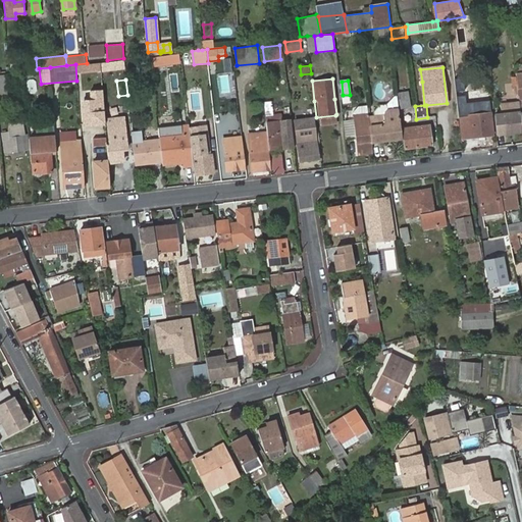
[(505,96),(517,94),(516,82),(504,83),(505,96)]
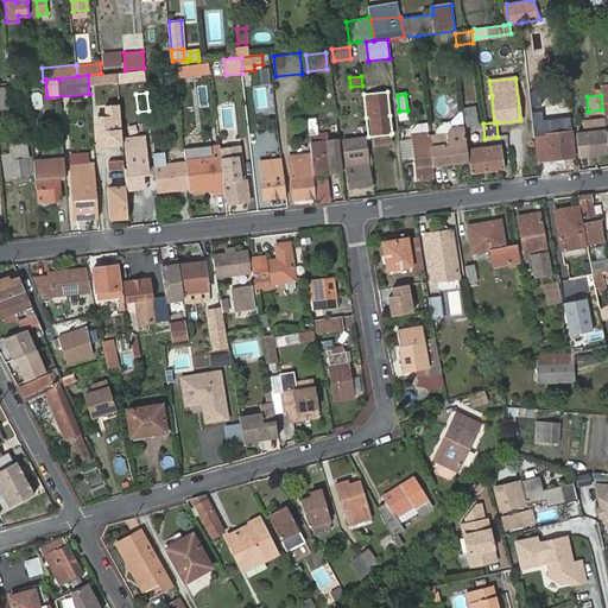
[(477,109),(462,111),(462,112),(464,127),(467,126),(473,126),(480,125),(477,109)]
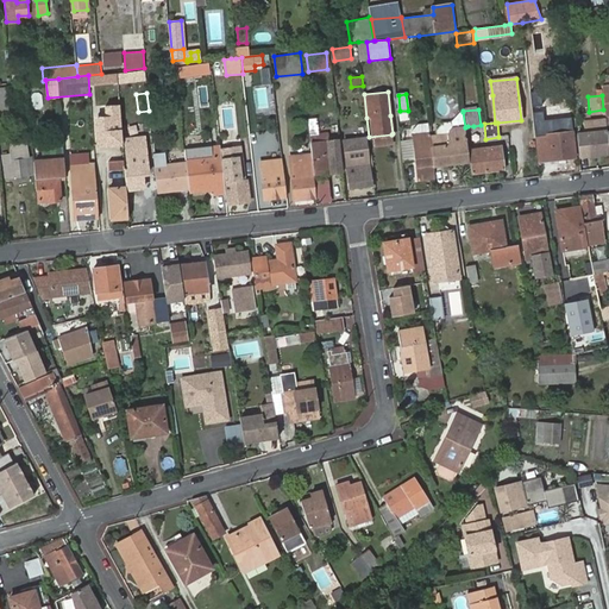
[(96,115),(98,145),(120,143),(119,113),(96,115)]
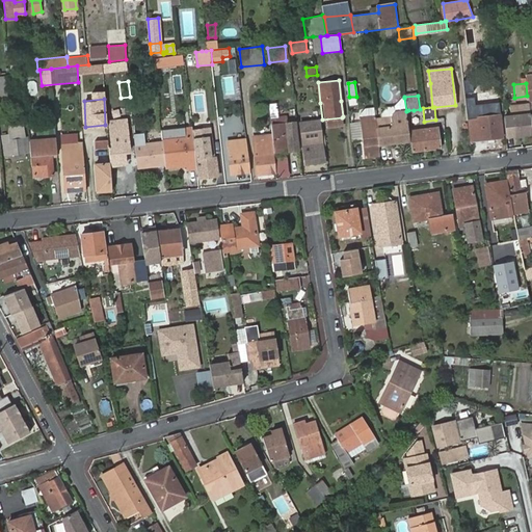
[(468,111),(471,141),(502,138),(499,105),(491,105),(491,108),(468,111)]
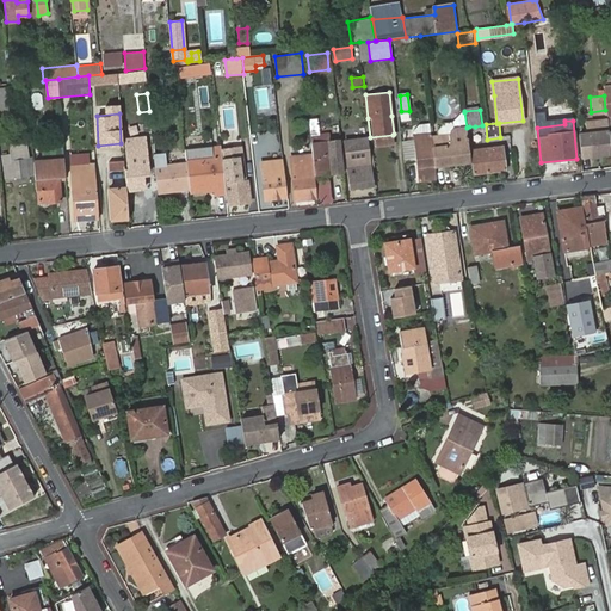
[(419,179),(436,177),(434,167),(432,147),(431,137),(430,123),(420,124),(414,131),(419,179)]
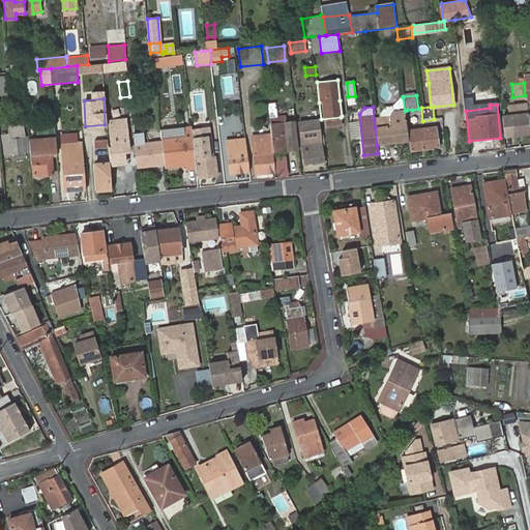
[(398,142),(408,141),(405,111),(391,113),(388,117),(374,119),(375,127),(377,145),(394,142),(393,140),(398,140),(398,142)]
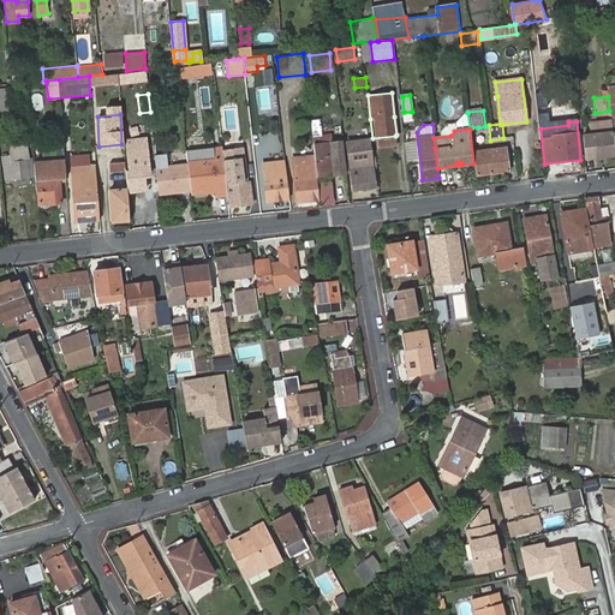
[(595,157),(614,155),(611,131),(592,135),(595,157)]
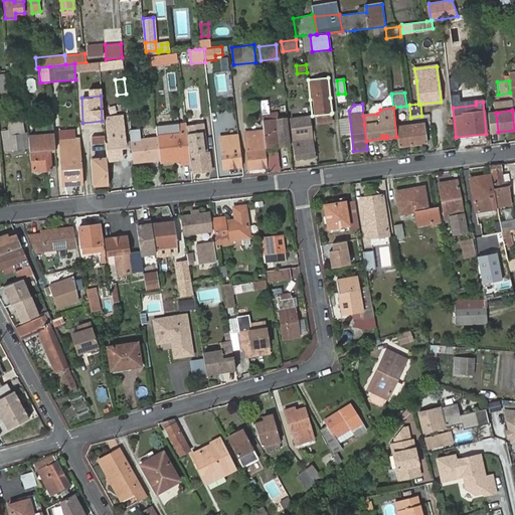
[(278,112),(262,113),(265,146),(290,144),(287,118),(278,119),(278,112)]
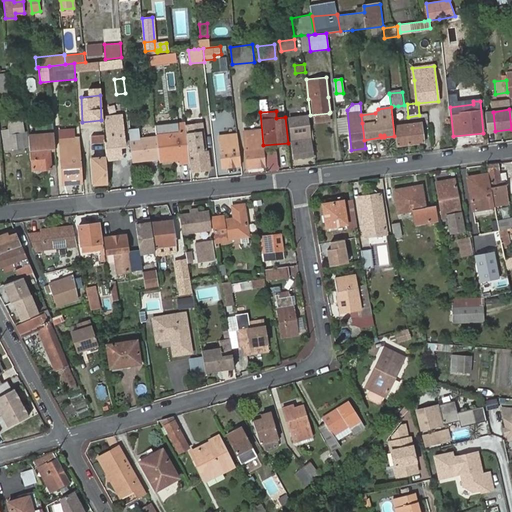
[(10,116),(9,129),(23,127),(22,114),(10,116)]
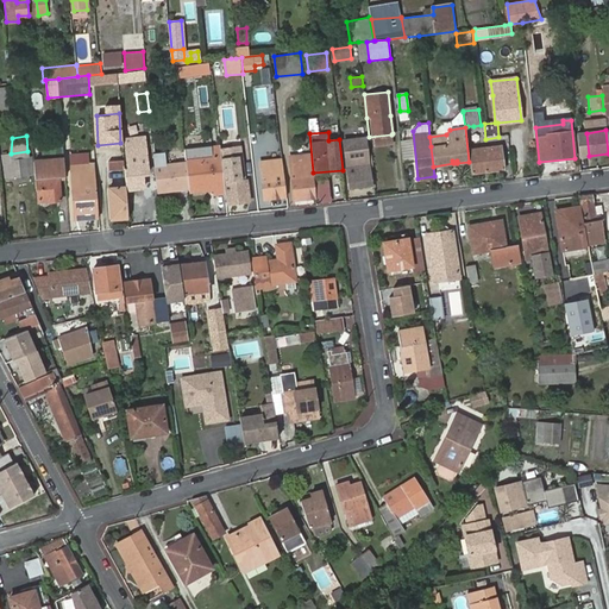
[(209,157),(184,159),(186,164),(188,189),(188,190),(212,188),(213,193),(224,192),(219,144),(208,145),(209,157)]
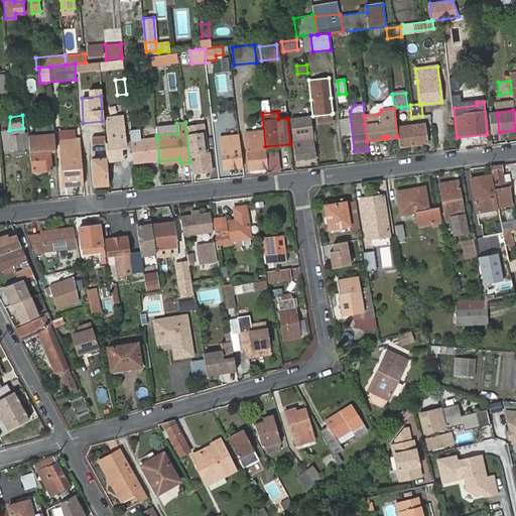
[(107,132),(109,148),(124,147),(122,123),(115,124),(115,125),(107,126),(108,131),(107,132)]
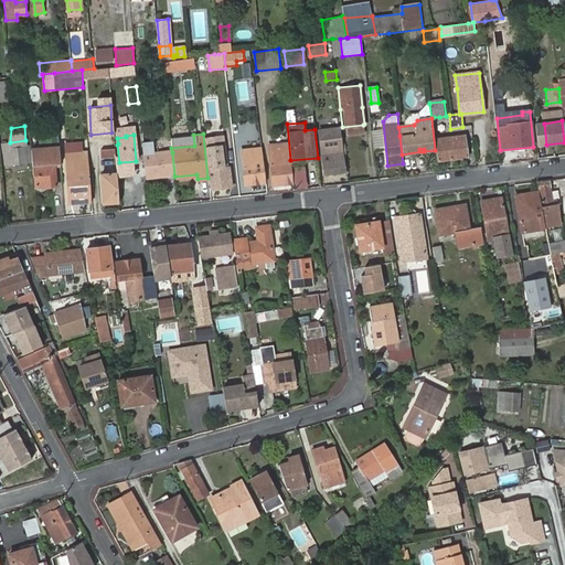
[(209,170),(211,189),(231,187),(228,167),(225,167),(222,136),(205,137),(209,169),(209,170)]
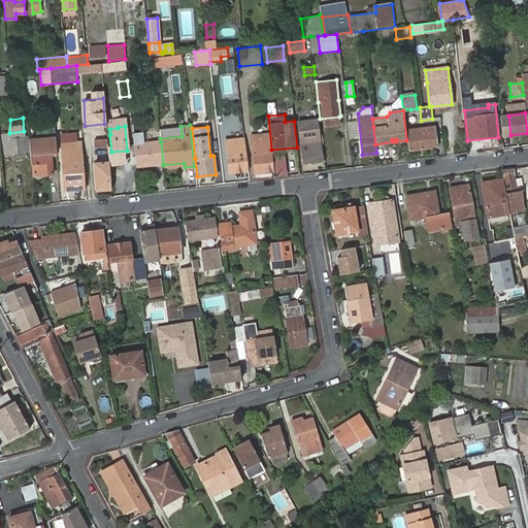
[(406,131),(409,150),(436,146),(433,127),(406,131)]
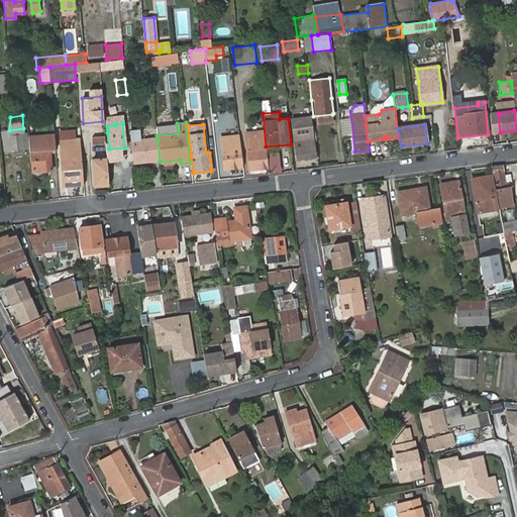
[(27,128),(28,137),(29,152),(39,152),(40,161),(32,162),(33,172),(50,170),(49,151),(56,150),(54,126),(27,128)]
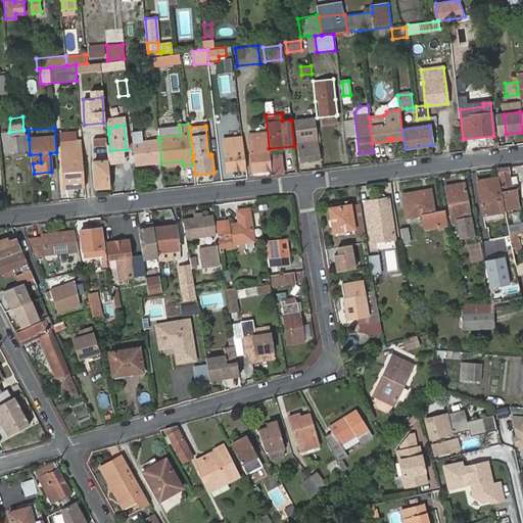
[(24,130),(9,132),(2,133),(5,153),(29,150),(26,130),(24,130)]
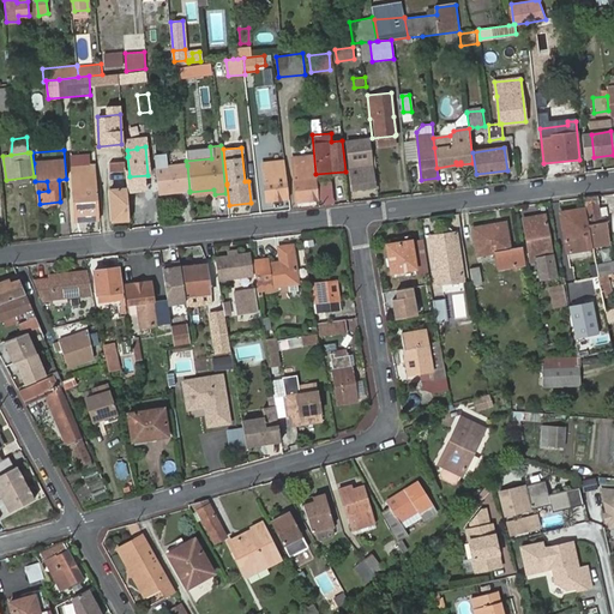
[(190,191),(187,166),(167,168),(166,156),(154,157),(157,194),(190,191)]
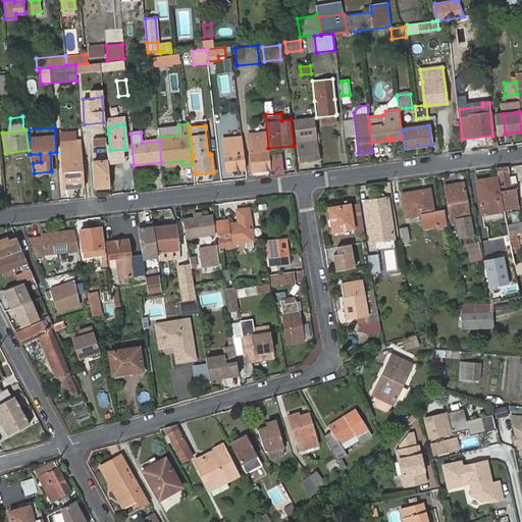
[(93,138),(93,146),(106,145),(105,137),(93,138)]
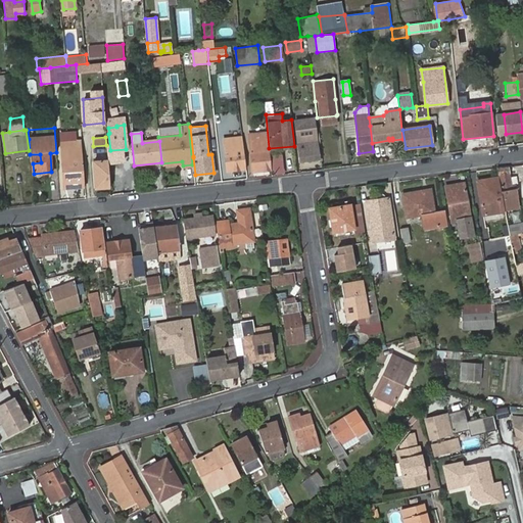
[(248,139),(252,172),(271,170),(269,150),(263,151),(260,137),(248,139)]
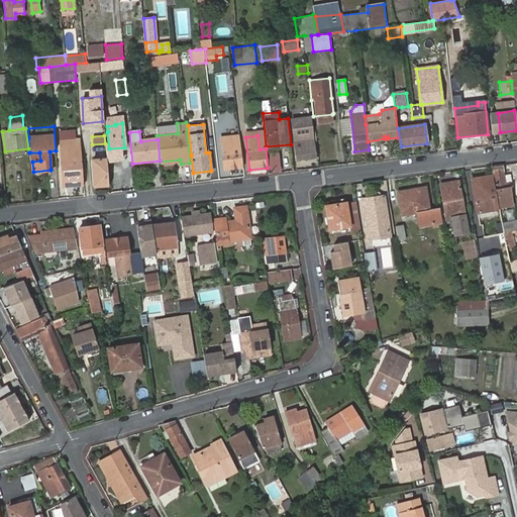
[(295,141),(298,160),(316,158),(314,139),(305,140),(304,135),(295,136),(296,140),(295,141)]
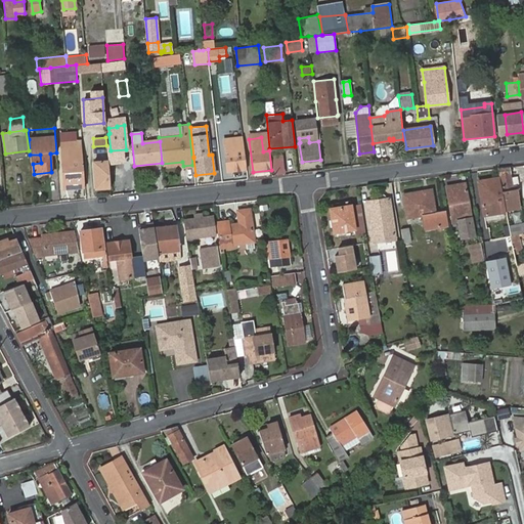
[(224,144),(225,153),(233,151),(232,143),(224,144)]
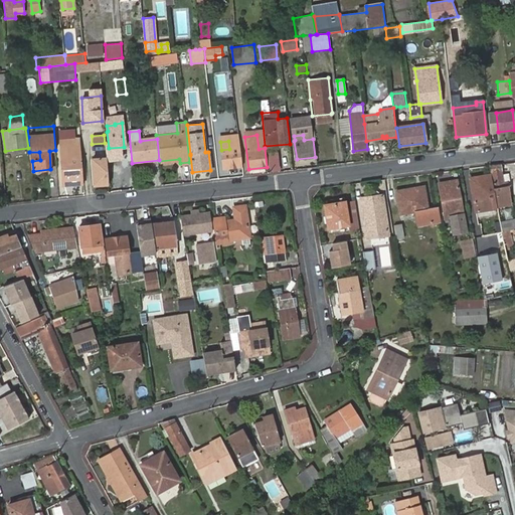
[(82,183),(79,142),(65,144),(67,163),(61,164),(62,185),(82,183)]
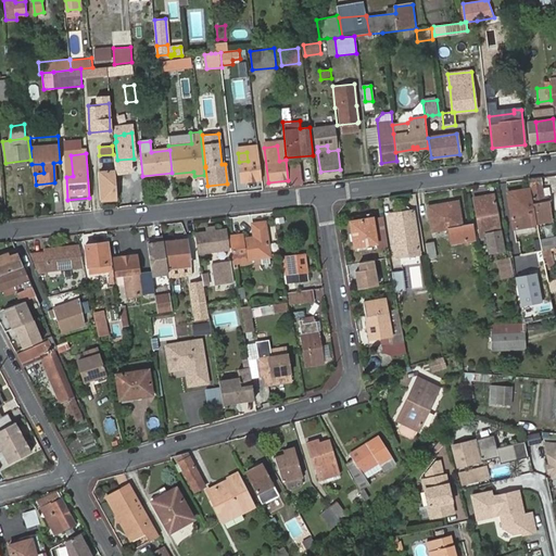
[(261,178),(258,160),(248,161),(239,162),(241,181),(261,178)]
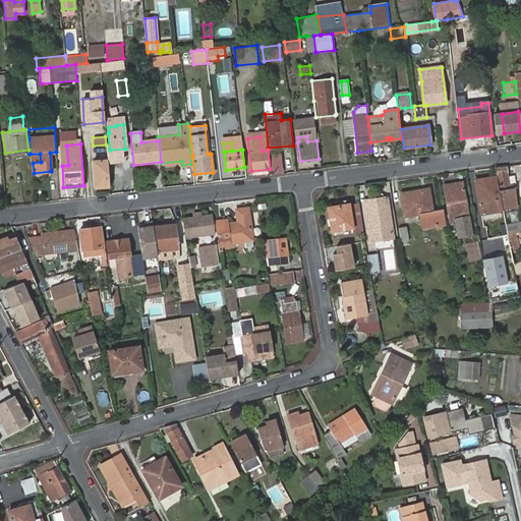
[(94,187),(109,186),(107,160),(92,161),(94,187)]
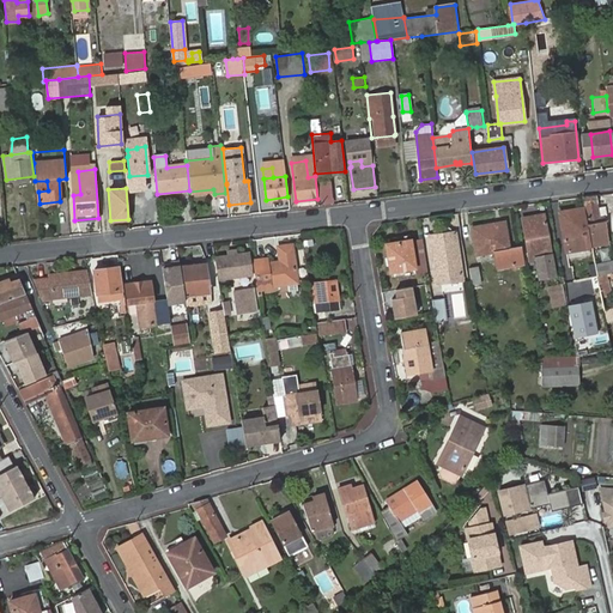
[(595,196),(583,198),(584,208),(592,248),(608,246),(604,218),(600,218),(598,204),(596,204),(595,196)]
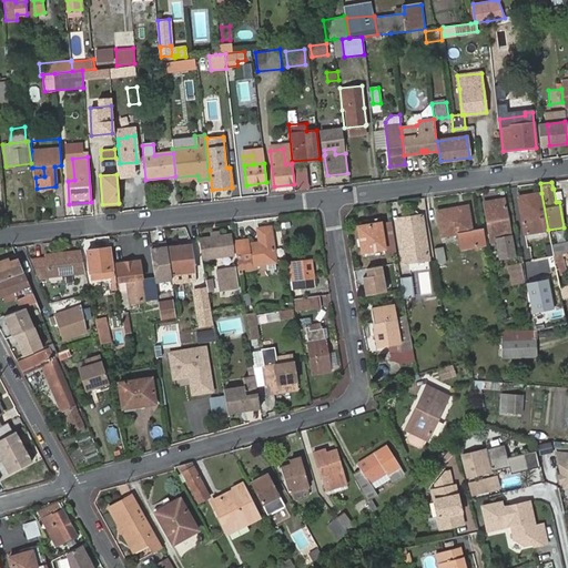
[(548,230),(541,193),(517,198),(526,246),(550,242),(548,230)]
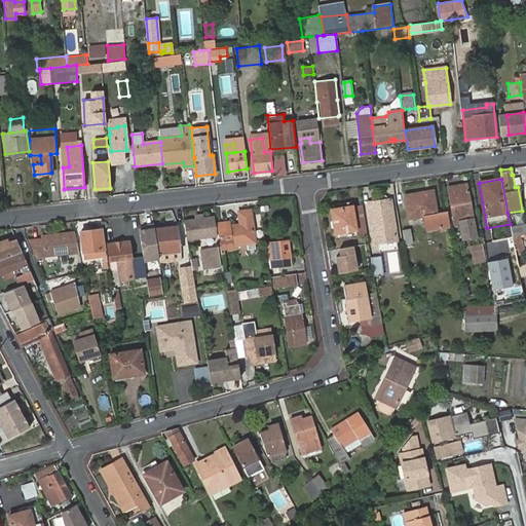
[(457,191),(447,192),(452,223),(471,220),(464,185),(457,186),(457,191)]
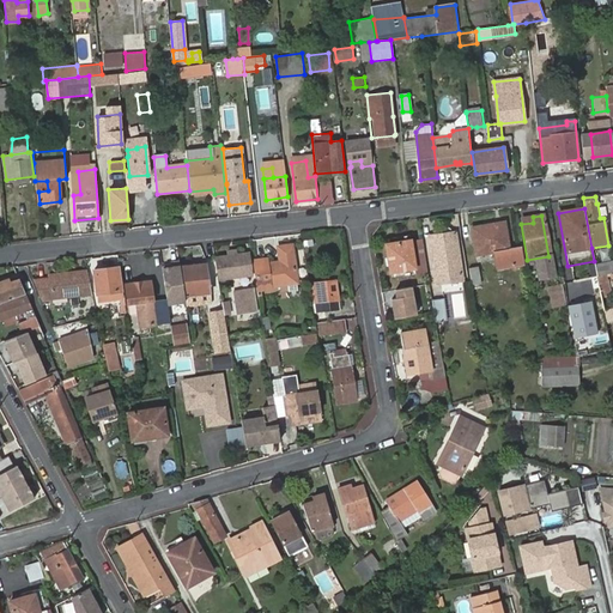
[(472,229),(475,255),(493,253),(508,250),(504,224),(472,229)]
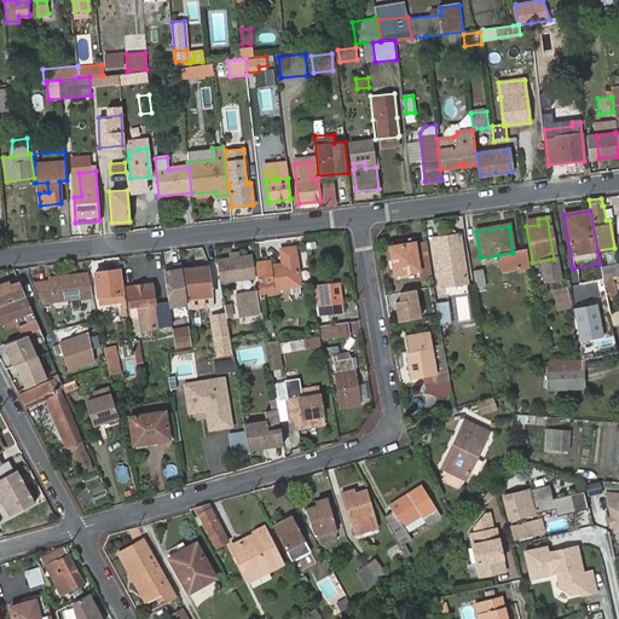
[(435,239),(440,273),(464,270),(458,236),(435,239)]
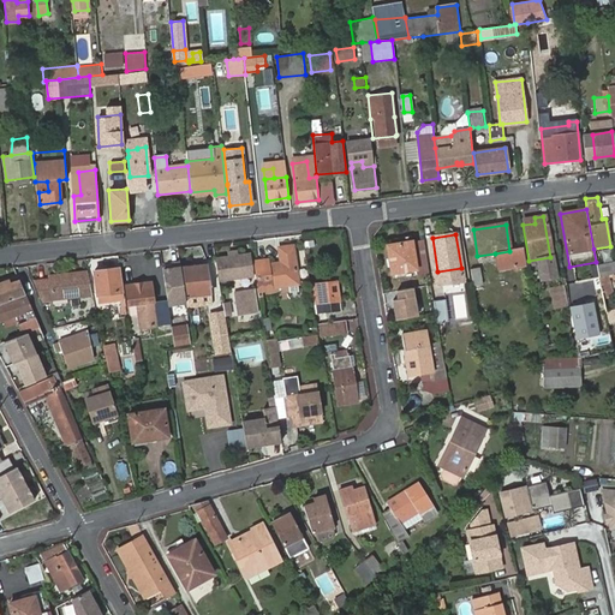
[(384,239),(389,273),(415,269),(416,275),(429,273),(425,249),(412,251),(410,237),(384,239)]
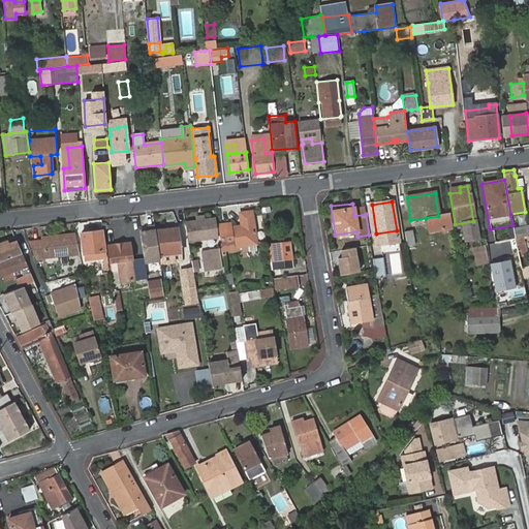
[(216,218),(220,244),(225,243),(227,254),(234,253),(232,247),(255,243),(251,213),(240,215),(241,221),(229,223),(228,217),(216,218)]
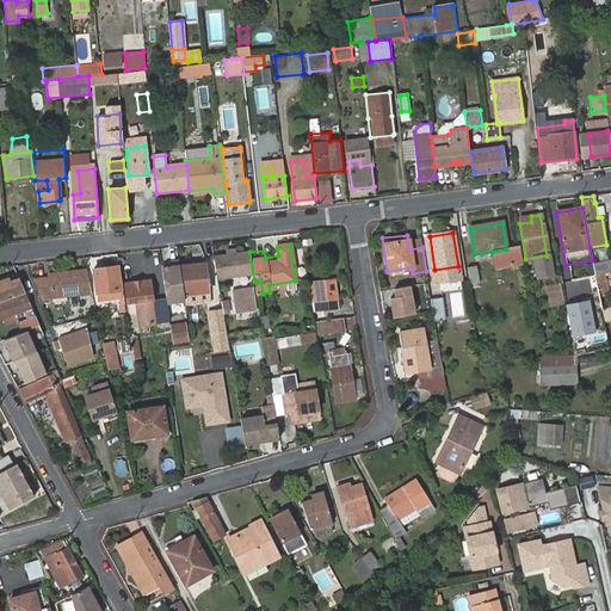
[(215,258),(218,279),(250,275),(247,253),(233,255),(227,255),(215,258)]
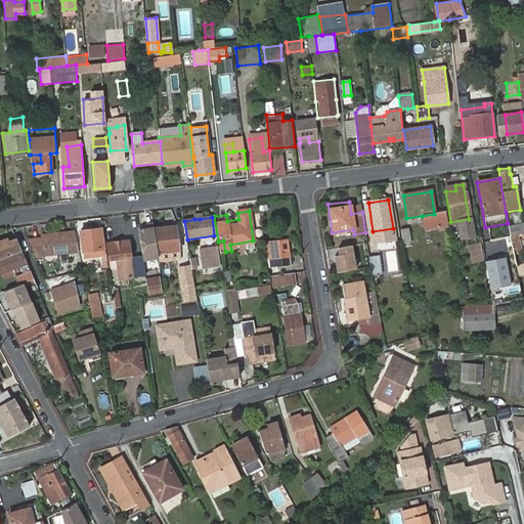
[(159,267),(153,223),(145,224),(145,227),(138,228),(144,269),(159,267)]
